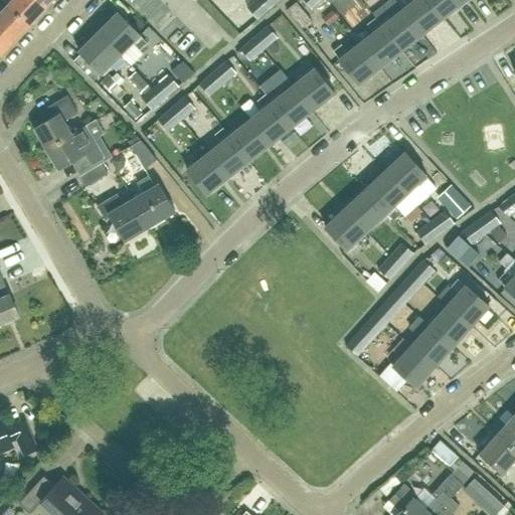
[(11,0),(8,4),(30,25),(46,8),(38,0),(11,0)]
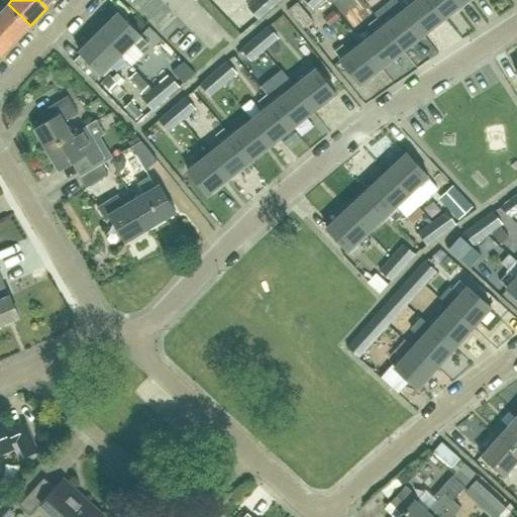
[(272,8),(265,0),(256,0),(247,8),(259,20),(272,8)]
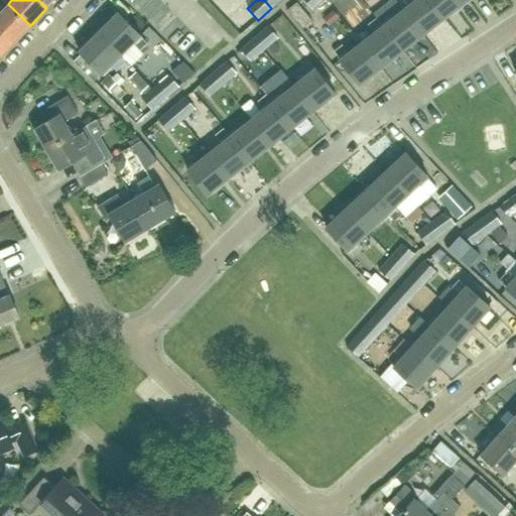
[(264,0),(271,8),(280,0),(264,0)]
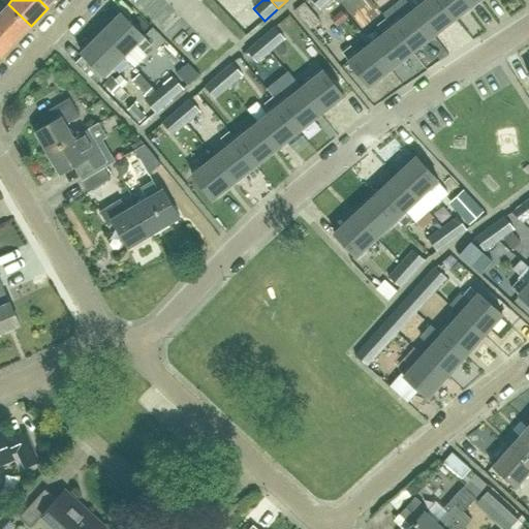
[(333,0),(310,0),(321,11),(333,0)]
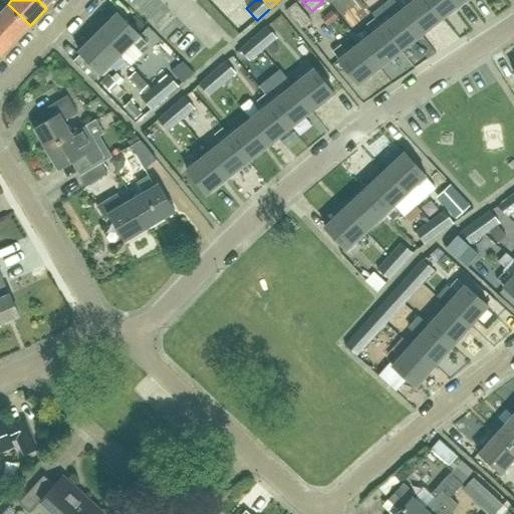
[(422,34),(443,17),(429,0),(414,0),(402,10),(422,34)]
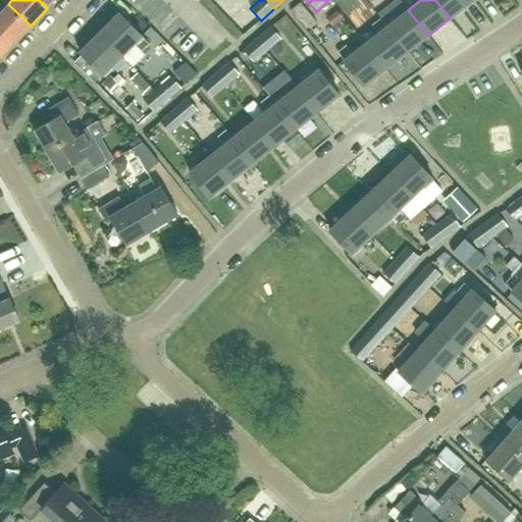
[(435,0),(450,17),(471,0),(435,0)]
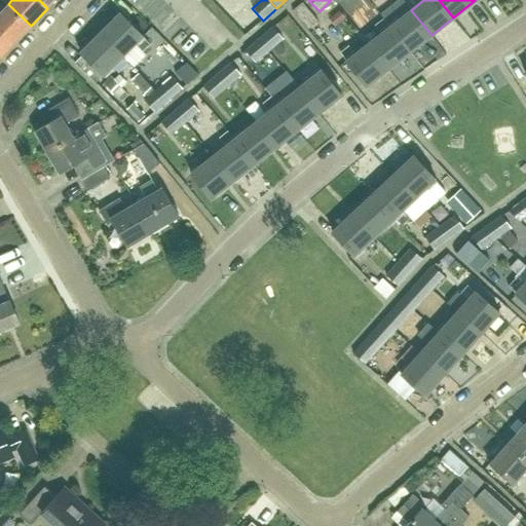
[(8,4),(0,12),(0,31),(13,44),(31,26),(8,4)]
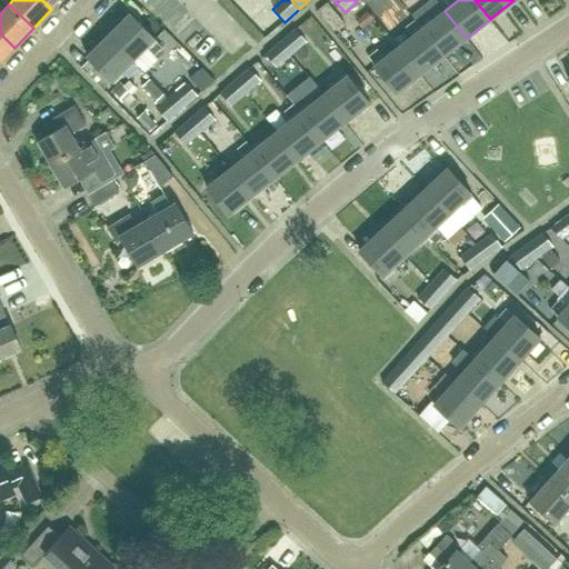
[(421,29),(442,57),(467,38),(445,11),(421,29)]
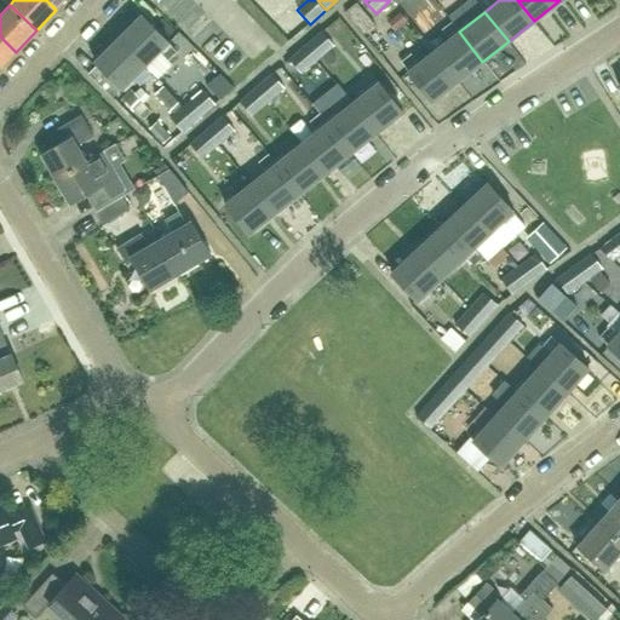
[(144,65),(167,42),(141,16),(118,40),(144,65)]
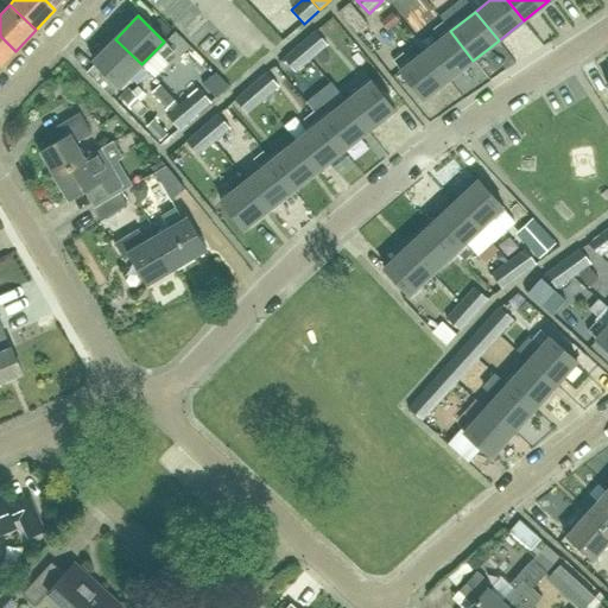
[(315,31),(299,44),(312,59),(328,45),(315,31)]
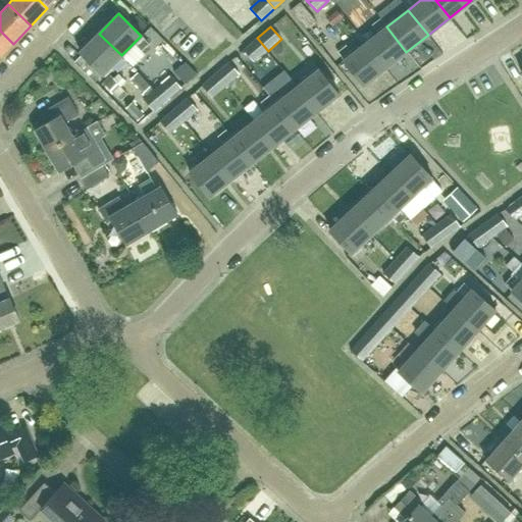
[(365,44),(384,69),(406,52),(386,27),(365,44)]
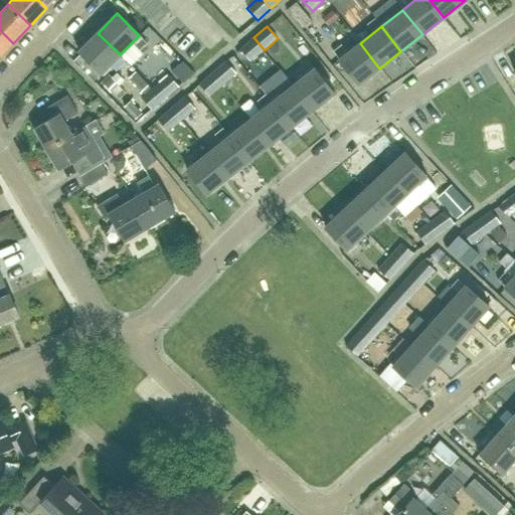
[(0,57),(13,43),(0,30),(0,57)]
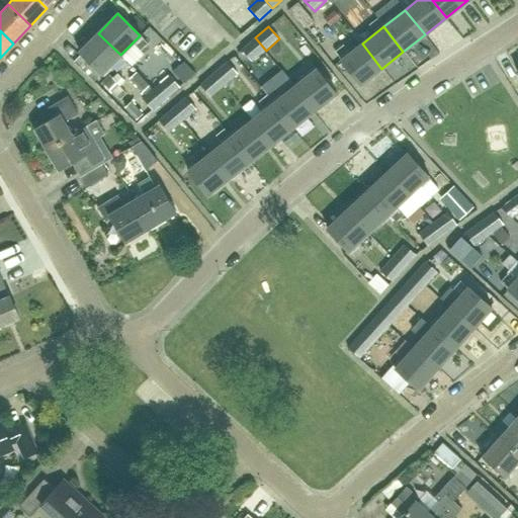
[(94,81),(120,55),(98,33),(79,53),(85,59),(79,65),(94,81)]
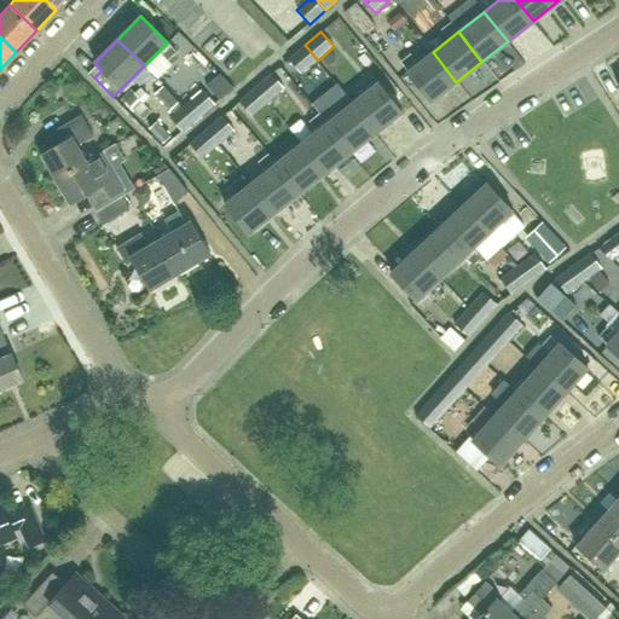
[(305,45),(289,59),(302,74),(318,61),(305,45)]
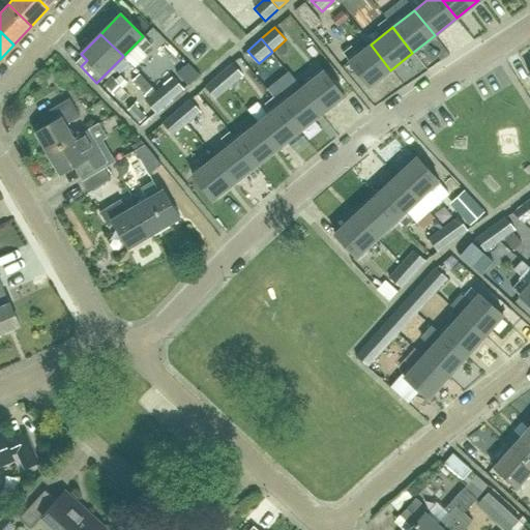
[(390,70),(371,45),(348,62),(369,88),(390,70)]
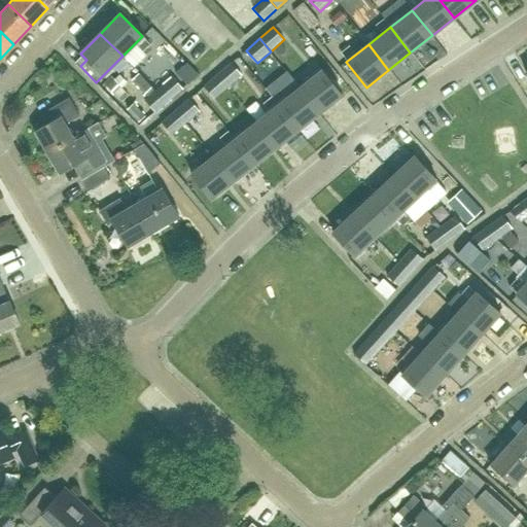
[(242,76),(231,63),(217,75),(233,93),(234,93),(237,97),(244,91),(236,81),(242,76)]
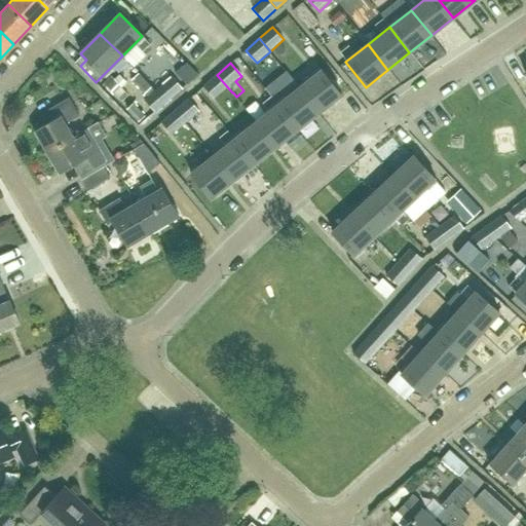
[(322,70),(300,87),(320,112),(342,95),(322,70)]
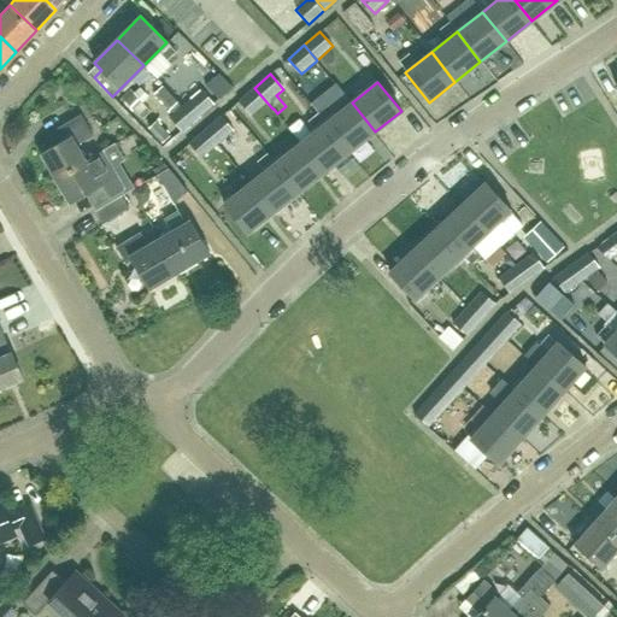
[(181,107),(164,87),(156,93),(174,113),(170,117),(182,131),(198,118),(186,104),(181,107)]
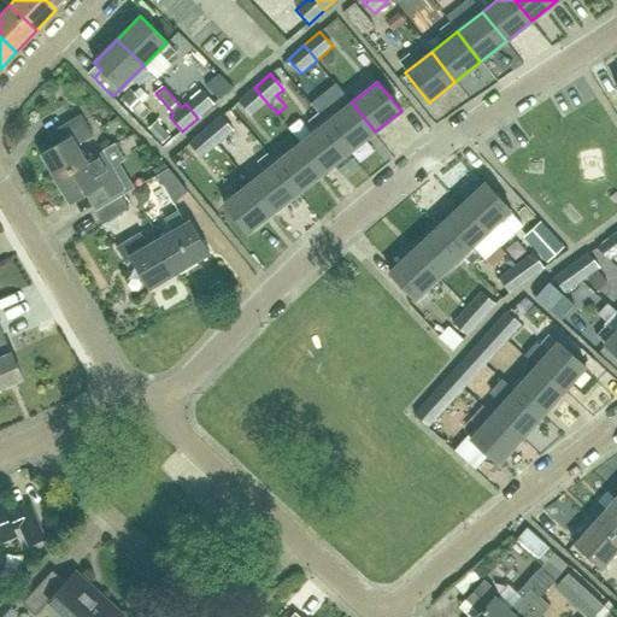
[(254,88),(239,101),(252,117),(259,110),(265,116),(272,109),(254,88)]
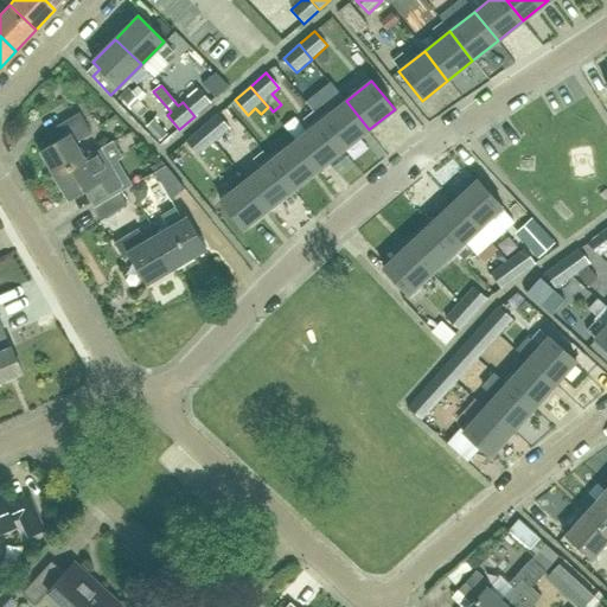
[(147,97),(139,88),(134,91),(131,89),(121,98),(132,110),(147,97)]
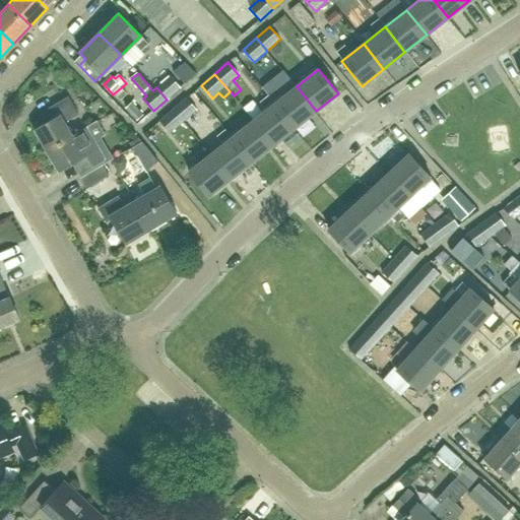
[(167,100),(181,87),(171,75),(156,87),(167,100)]
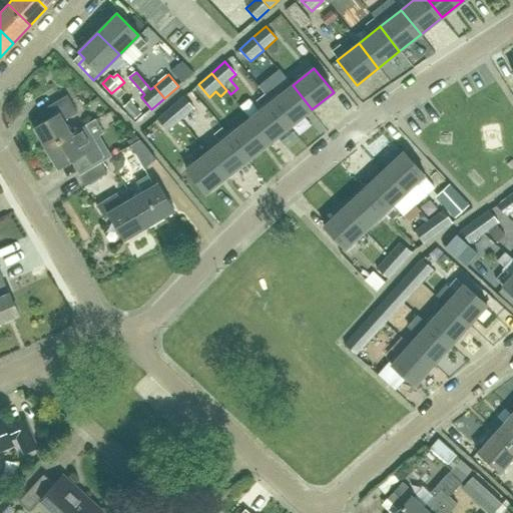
[(272,102),(291,126),(312,109),(293,85),(272,102)]
